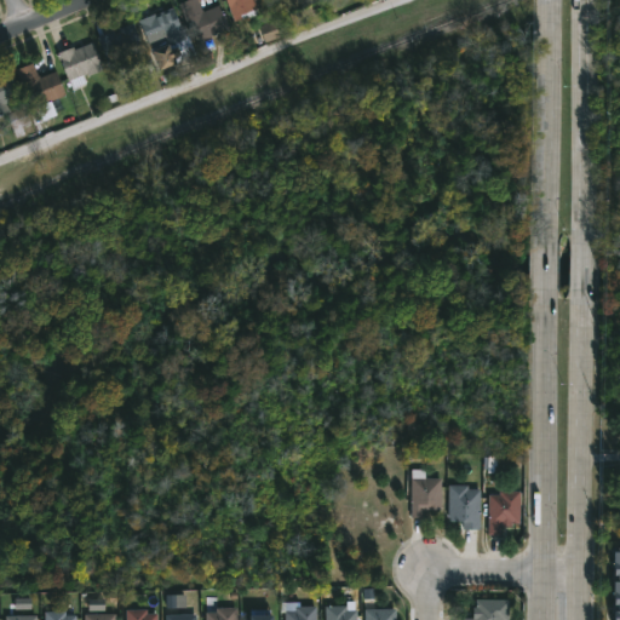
[(199,0),(204,11),(220,4),(230,30),(200,42),(190,18),(185,21),(179,3),(185,0),(199,0)]
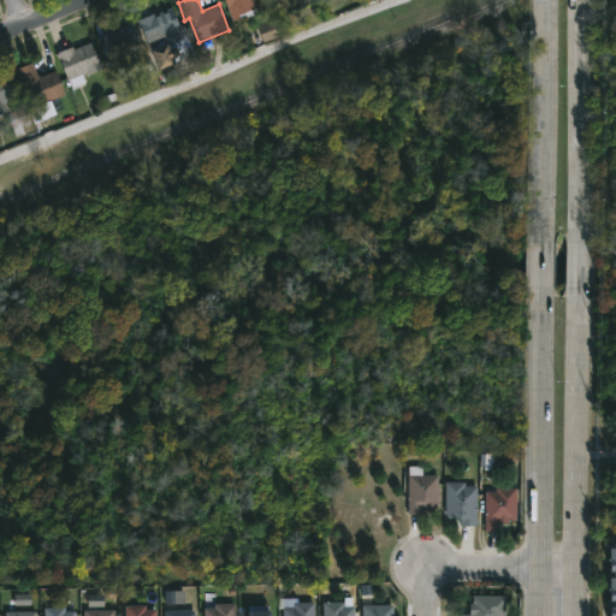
[(241,17),(232,19),(225,0),(253,0),(256,6),(240,13),(241,17)]
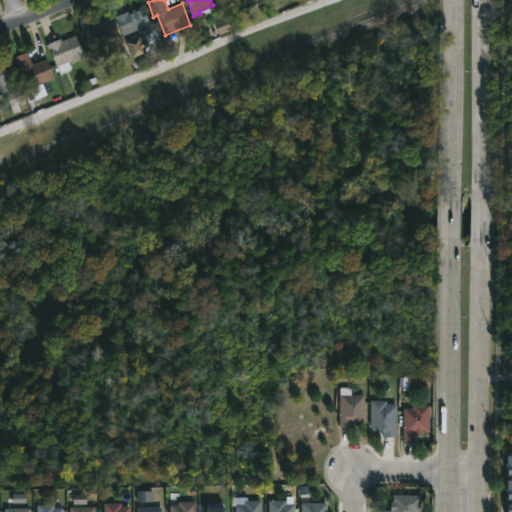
[(143,6),(153,32),(144,35),(148,45),(143,47),(145,52),(131,57),(114,16),(143,6)]
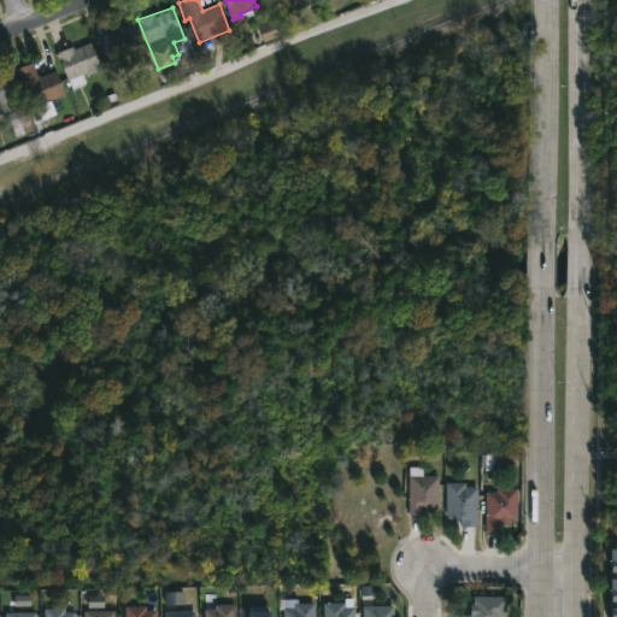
[(142,48),(109,63),(98,36),(133,22),(142,48)]
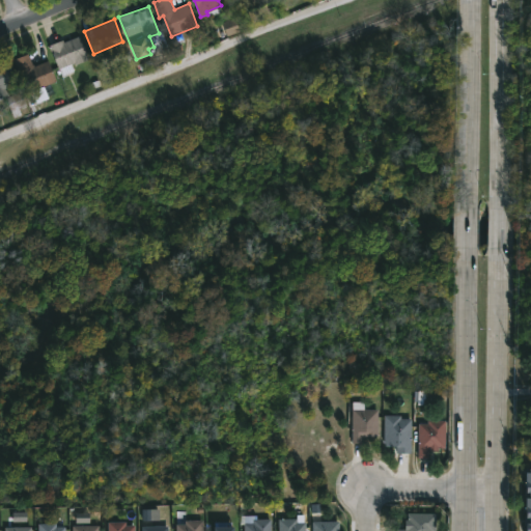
[(223,23),(226,36),(239,33),(235,20),(223,23)]
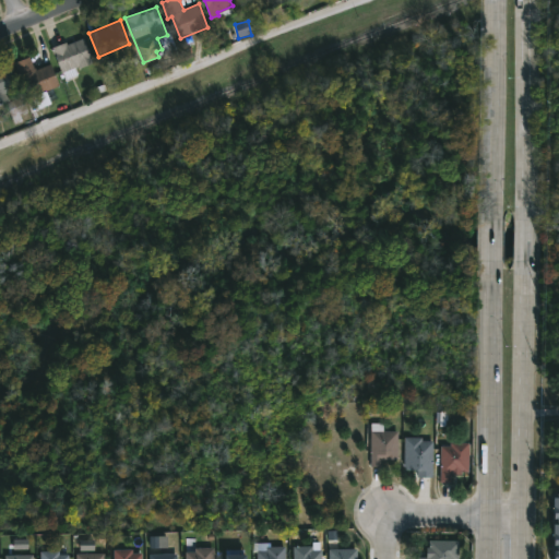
[(83,38),(92,61),(76,67),(79,74),(66,80),(62,73),(61,73),(51,47),(67,42),(68,45),(83,38)]
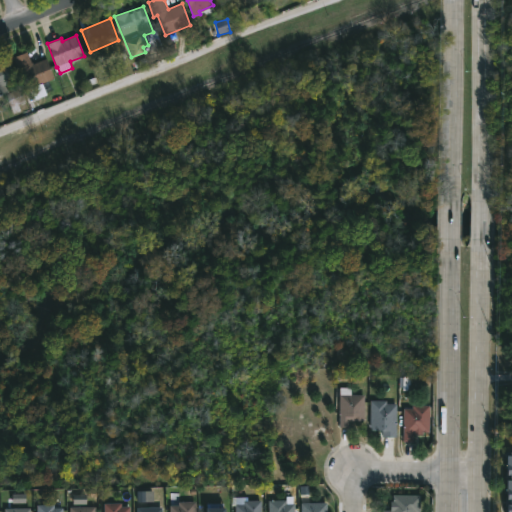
[(27,52),(31,63),(32,62),(33,64),(46,59),(54,79),(30,88),(28,85),(23,87),(12,57),(27,52)]
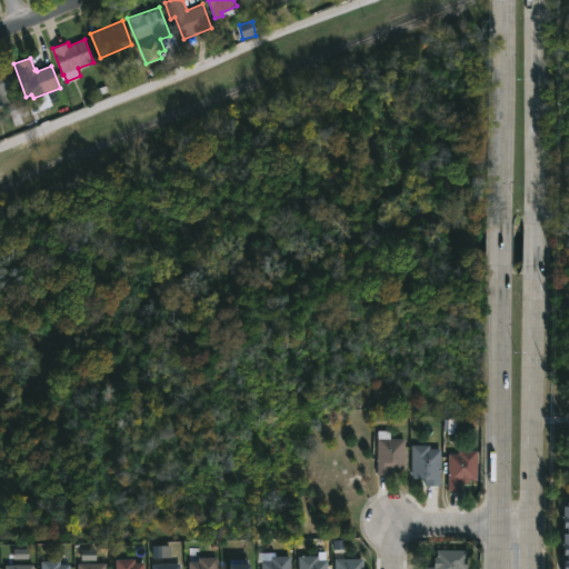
[(9,68),(17,88),(5,93),(10,103),(21,98),(30,120),(15,127),(6,105),(0,106),(0,69),(2,68),(3,70),(9,68)]
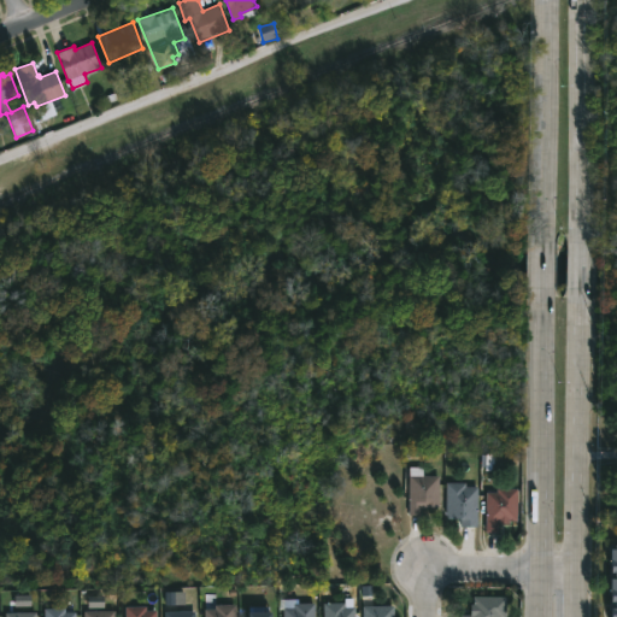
[(411,515),(410,515),(410,476),(439,476),(439,507),(421,507),(421,516),(411,515)]
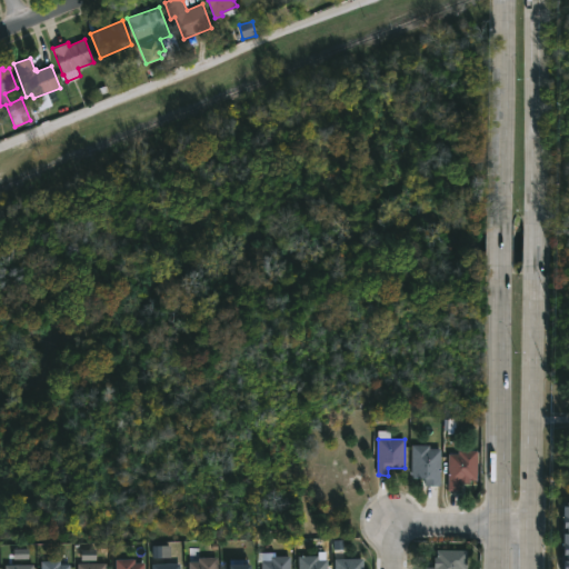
[(441,449),(440,486),(425,486),(425,479),(413,479),(413,475),(411,475),(412,446),(430,446),(430,449),(441,449)]
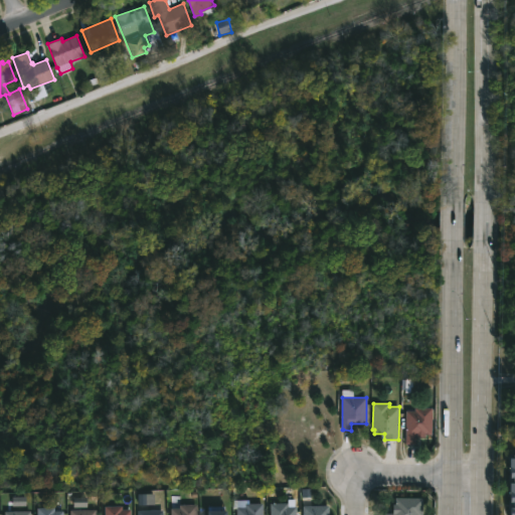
[(413,446),(405,445),(406,411),(414,412),(414,407),(432,408),(432,436),(424,436),(424,439),(415,439),(415,446),(413,446)]
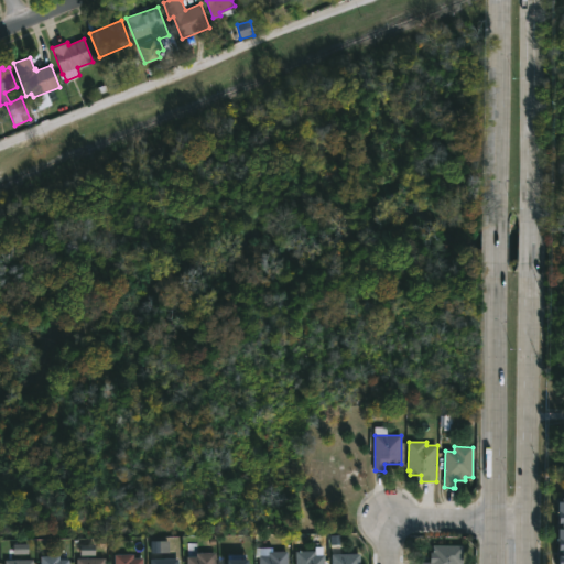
[(151,554),(169,554),(169,542),(151,541),(151,554)]
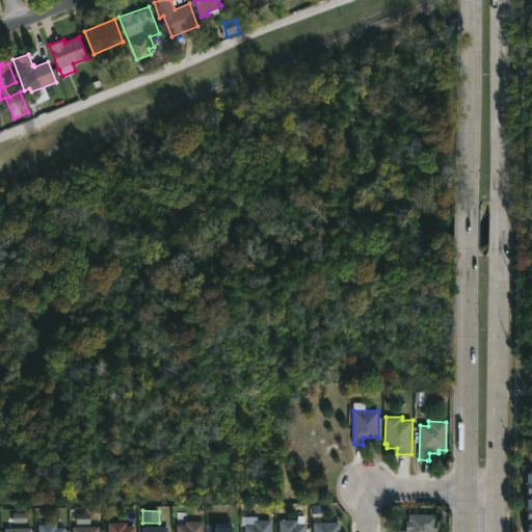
[(89,514),(89,527),(99,527),(99,531),(73,531),(73,527),(76,527),(76,514),(89,514)]
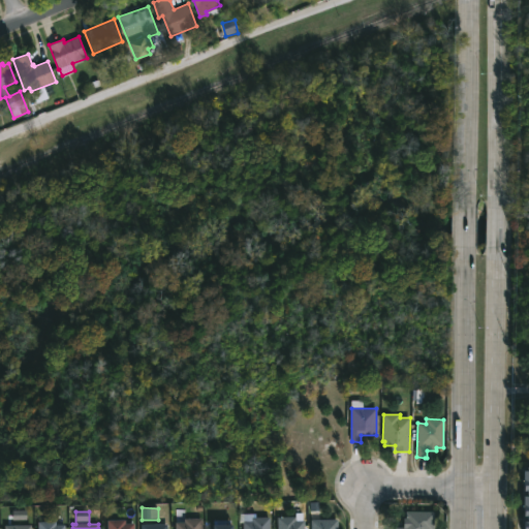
[(433,512),(433,528),(396,528),(397,528),(403,528),(403,519),(405,519),(405,511),(433,512)]
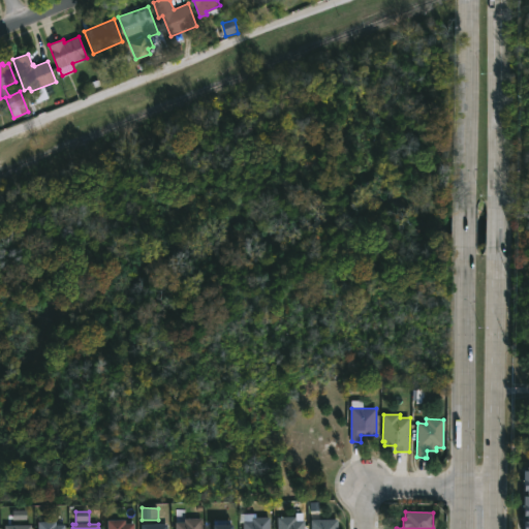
[(253,515),(253,518),(270,518),(270,528),(244,528),(244,515),(253,515)]
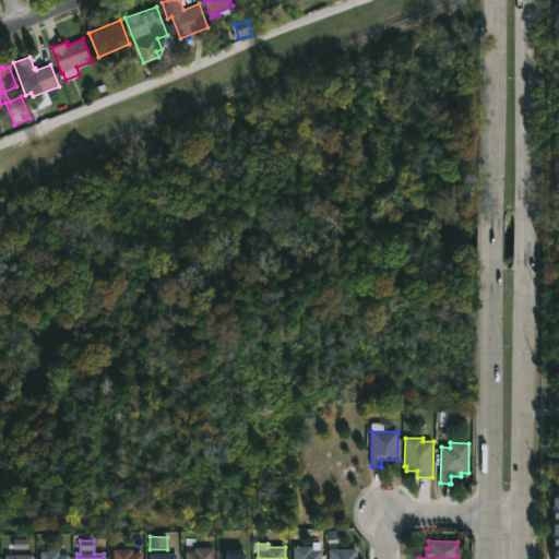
[(311,546),(311,550),(321,549),(321,558),(294,558),(294,547),(311,546)]
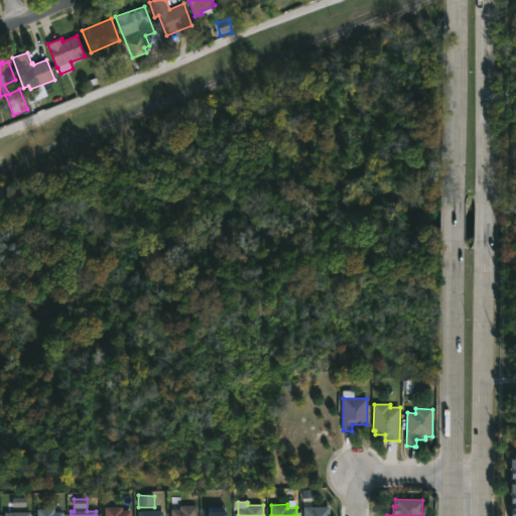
[(171,515),(171,509),(179,509),(179,506),(197,506),(197,515),(171,515)]
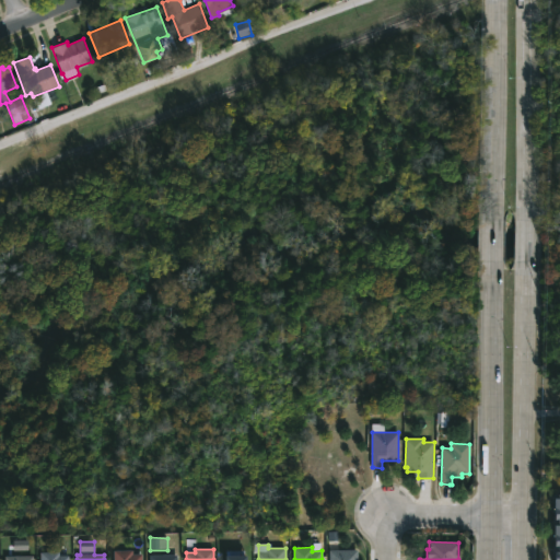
[(329,559),(329,551),(357,550),(357,559),(329,559)]
